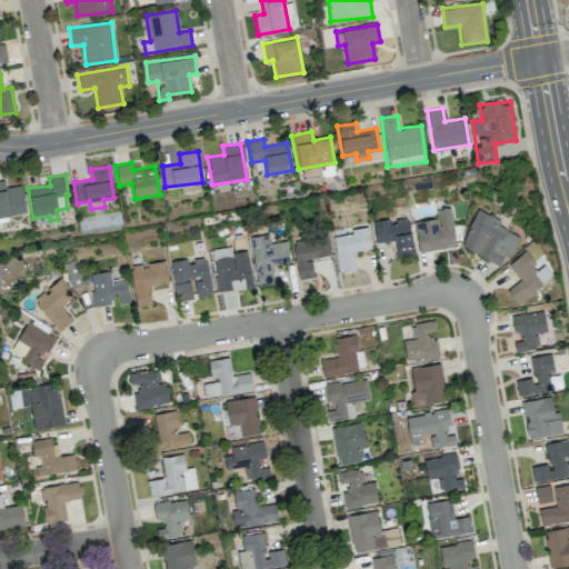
[(0,180),(0,216),(26,212),(21,185),(6,188),(5,180),(0,180)]
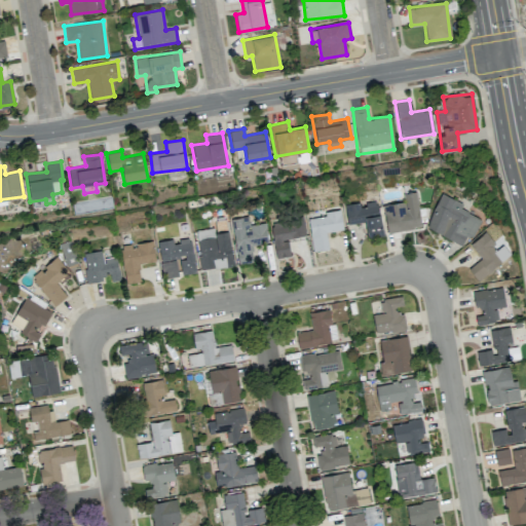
[(404,202),(382,205),(386,232),(421,227),(416,192),(403,194),(404,202)]
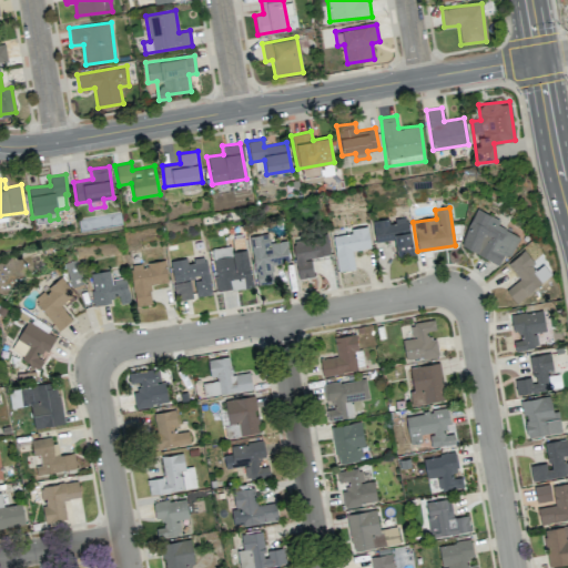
[(500,221),(476,210),(459,246),(498,264),(504,254),(510,256),(519,236),(497,226),(500,221)]
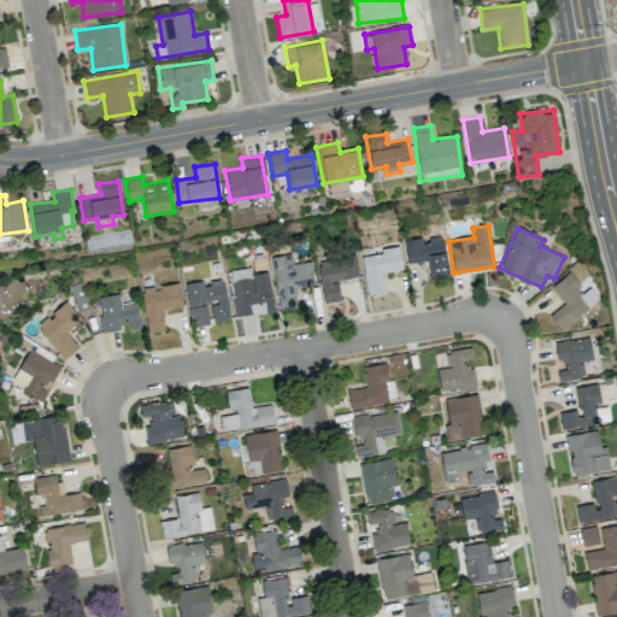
[(407,263),(429,260),(432,278),(448,276),(444,238),(422,240),(422,238),(404,240),(407,263)]
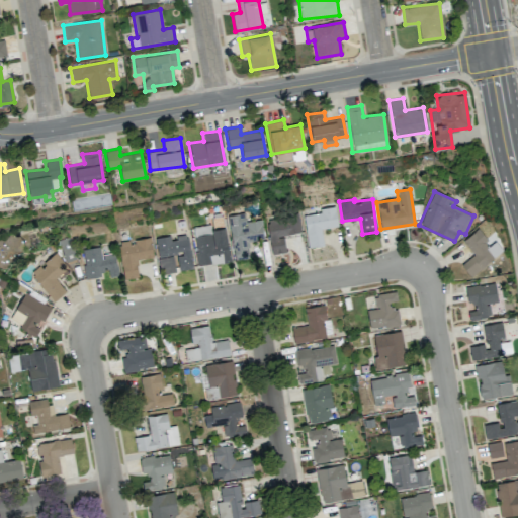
[(304,216),(308,248),(323,245),(321,229),(338,227),(335,206),(320,208),(320,212),(304,216)]
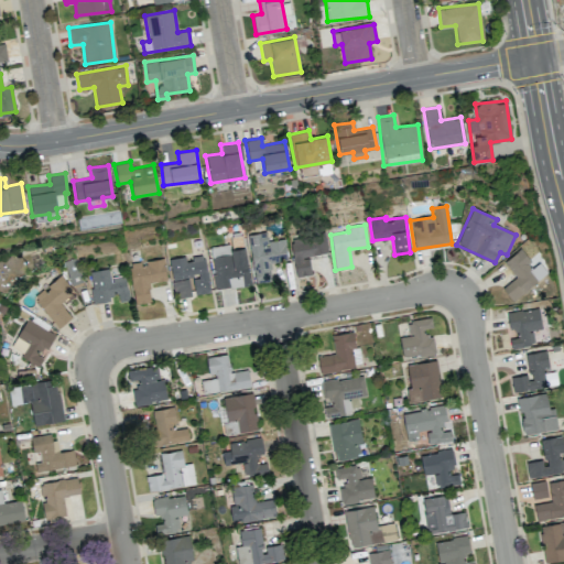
[(284,239),(268,241),(266,232),(248,235),(256,283),(272,281),(269,263),(288,260),(284,239)]
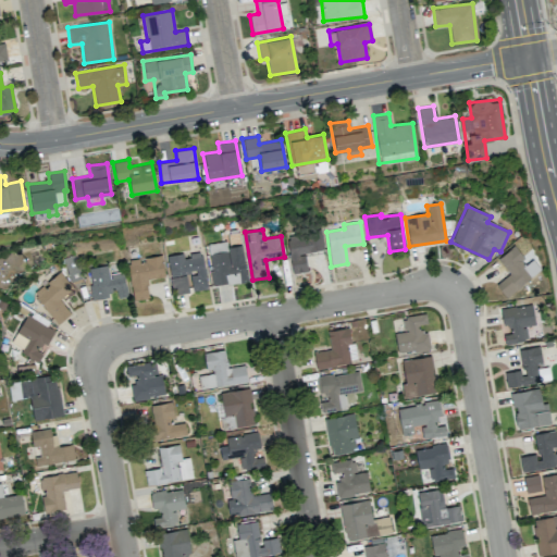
[(308,271),(304,254),(323,249),(320,230),(285,237),(293,274),(308,271)]
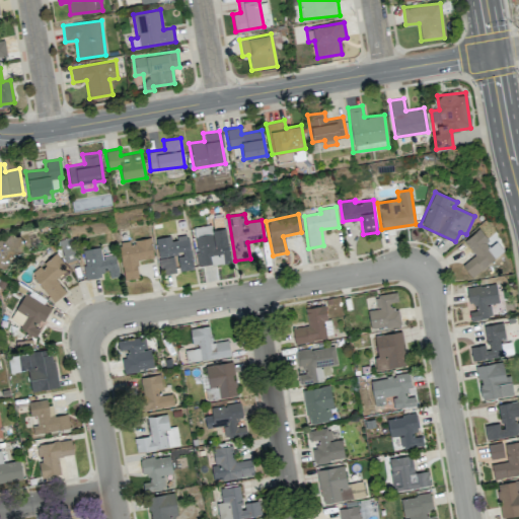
[(225,228),(212,230),(211,225),(193,228),(199,267),(230,262),(225,228)]
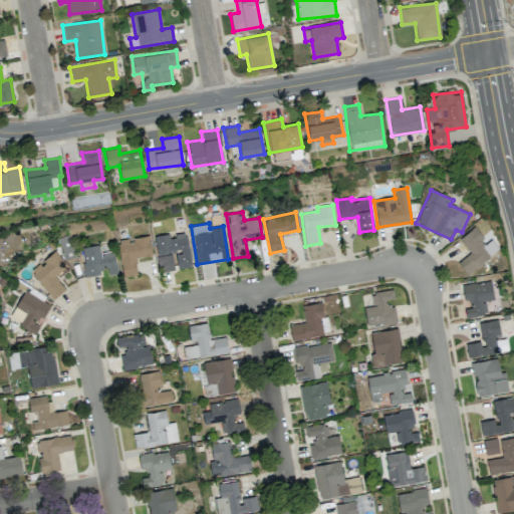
[(458,240),(469,253),(458,263),(467,274),(499,249),(491,240),(486,243),(474,227),(458,240)]
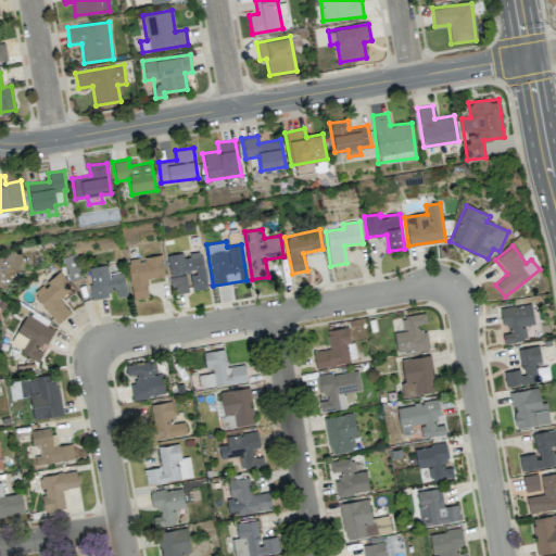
[(167,256),(172,292),(188,290),(186,274),(190,273),(192,290),(206,288),(201,251),(189,253),(190,253),(167,256)]
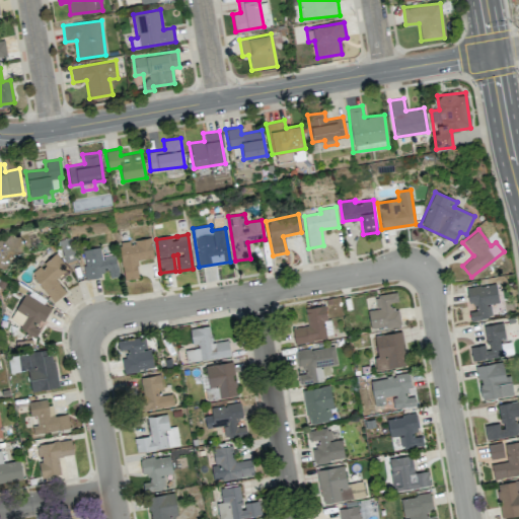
[(119,243),(123,280),(138,278),(136,261),(153,258),(150,238),(133,240),(133,241),(119,243)]
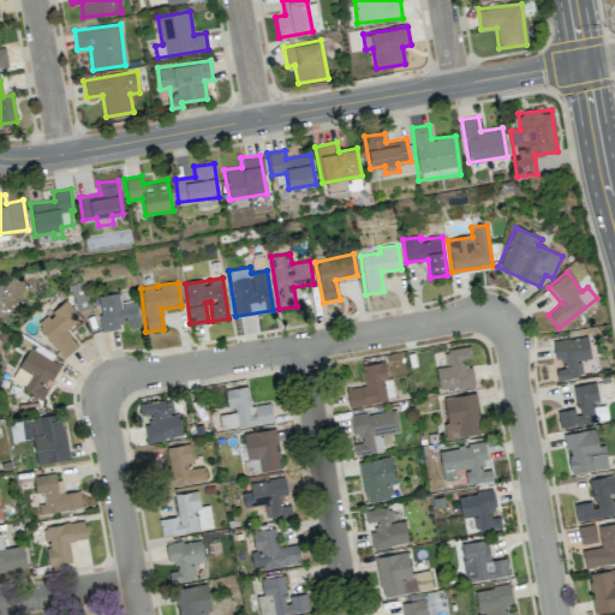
[(129,329),(141,328),(136,300),(120,303),(118,293),(96,297),(102,329),(127,324),(129,329)]
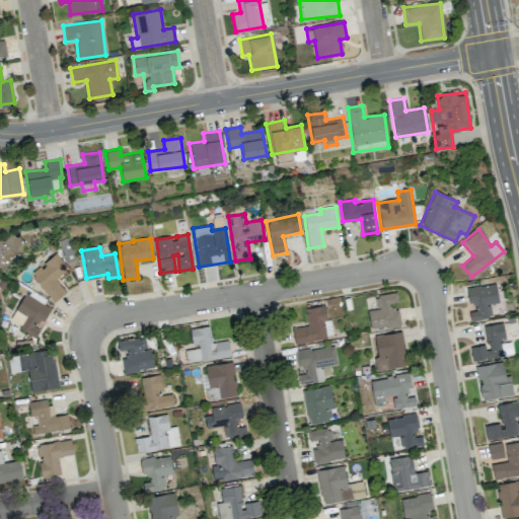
[(29,275),(54,302),(65,292),(56,281),(69,269),(56,253),(40,268),(39,267),(29,275)]
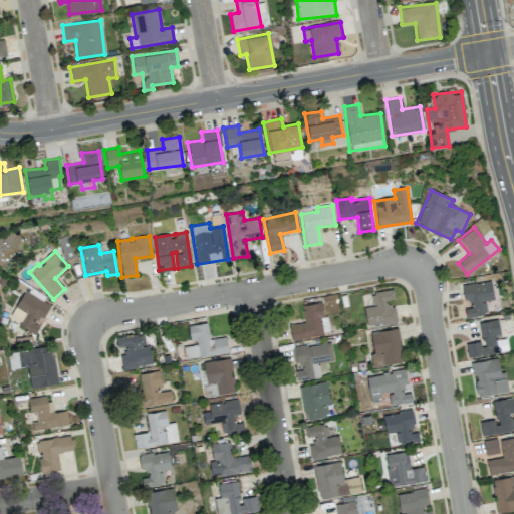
[(494,299),(491,280),(462,285),(465,305),(464,305),(466,317),(487,313),(485,300),(494,299)]
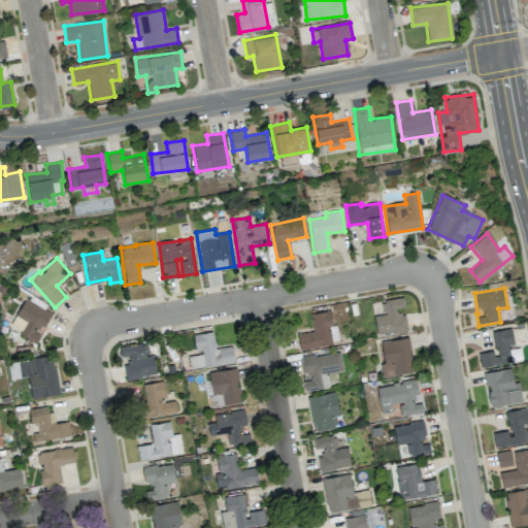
[(373,316),(376,335),(407,330),(404,315),(399,315),(397,308),(404,307),(403,297),(382,300),(384,314),(373,316)]
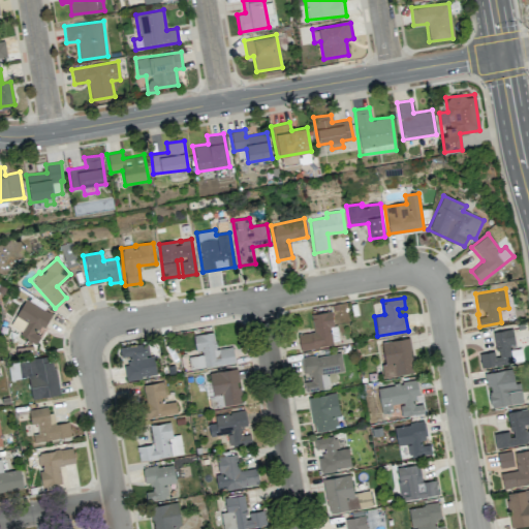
[(51,312),(23,300),(9,330),(37,342),(51,312)]
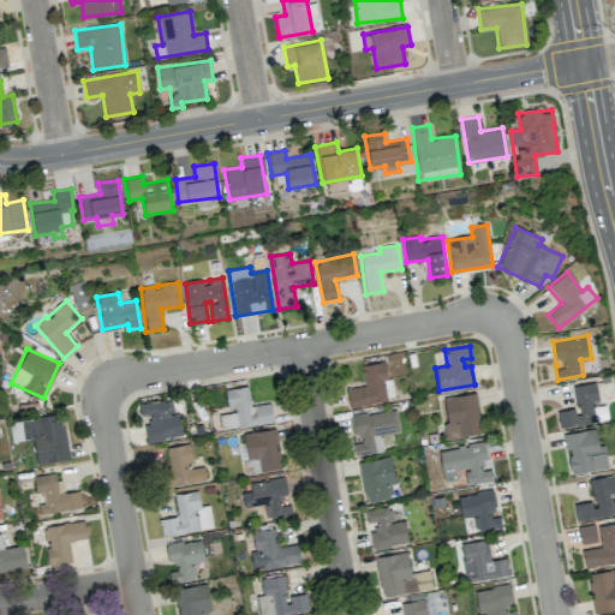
[(348,405),(392,400),(387,362),(362,365),(364,386),(346,388),(348,405)]
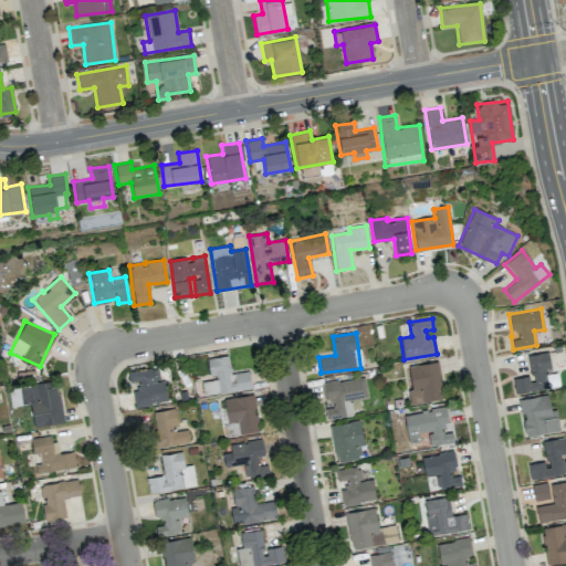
[(514,394),(556,387),(554,370),(551,370),(548,352),(527,355),(530,376),(512,378),(514,394)]
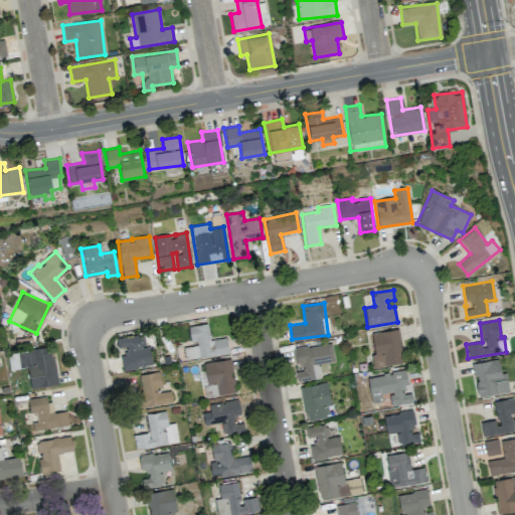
[(188,326),(191,345),(183,346),(185,359),(228,353),(226,337),(210,339),(207,323),(188,326)]
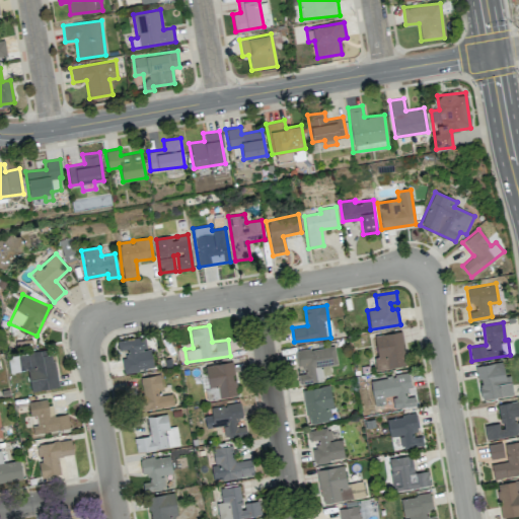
[(375,370),(405,366),(401,331),(374,335),(377,357),(374,358),(375,370)]
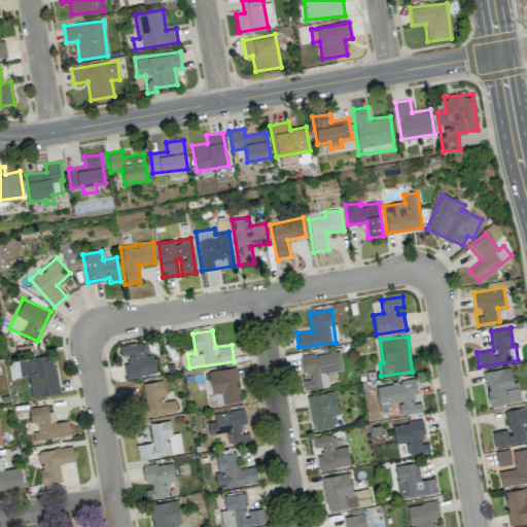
[(152,354),(148,354),(146,342),(118,346),(120,359),(123,358),(126,379),(155,374),(152,354)]
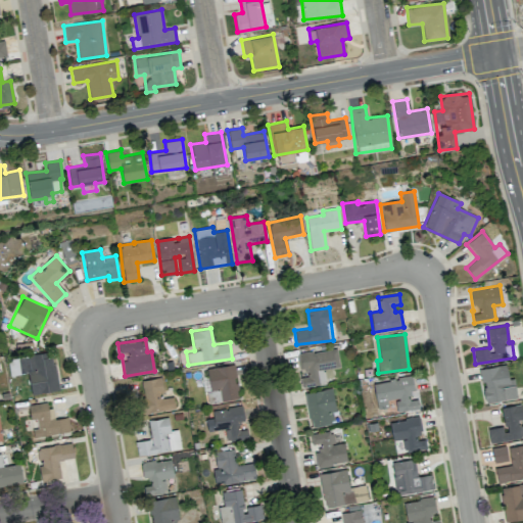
[(298,353),(301,376),(298,376),(300,386),(333,380),(331,369),(339,368),(336,347),(298,353)]
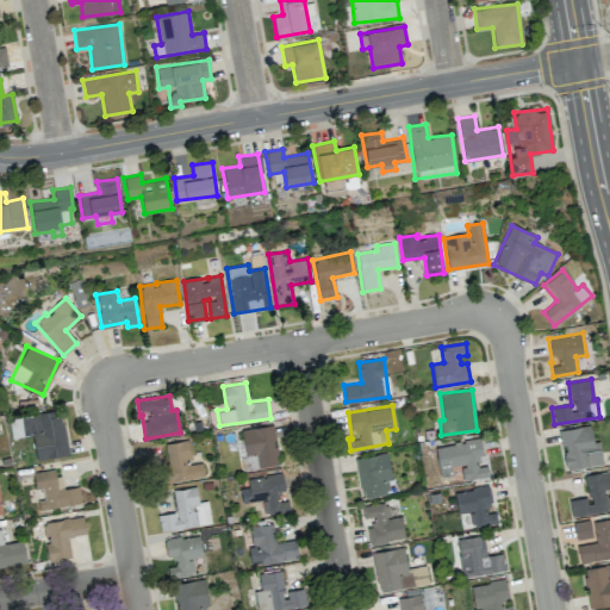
[(32,434),(37,460),(68,455),(61,410),(29,415),(32,434)]
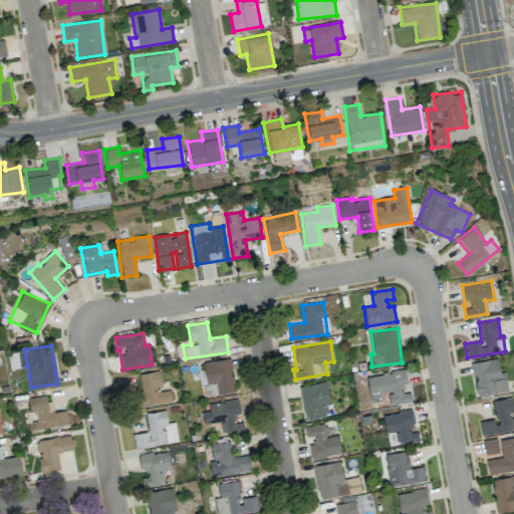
[(206,384),(215,382),(216,394),(234,392),(230,358),(203,361),(206,384)]
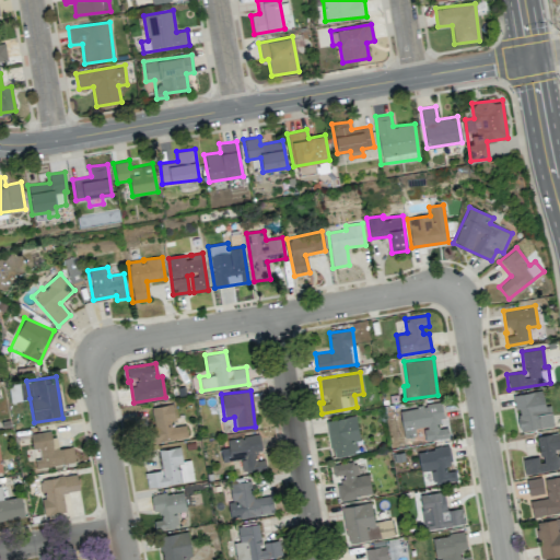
[(552,427),(550,405),(544,405),(543,391),(514,394),(517,431),(552,427)]
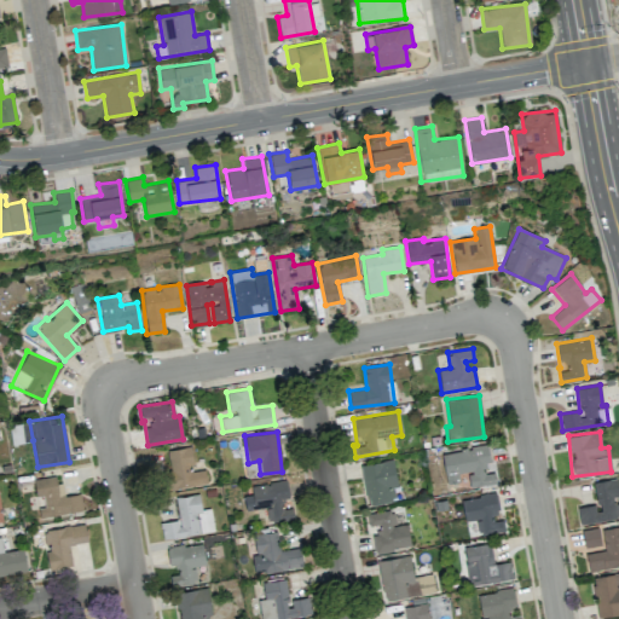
[(207,484),(204,469),(194,472),(190,446),(167,450),(169,469),(166,470),(168,490),(207,484)]
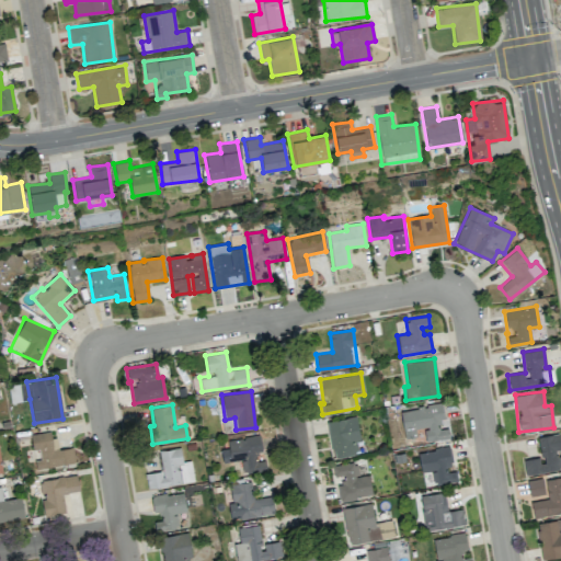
[(400,410),(403,438),(416,437),(415,428),(424,427),(426,442),(449,438),(448,427),(444,428),(441,404),(400,410)]
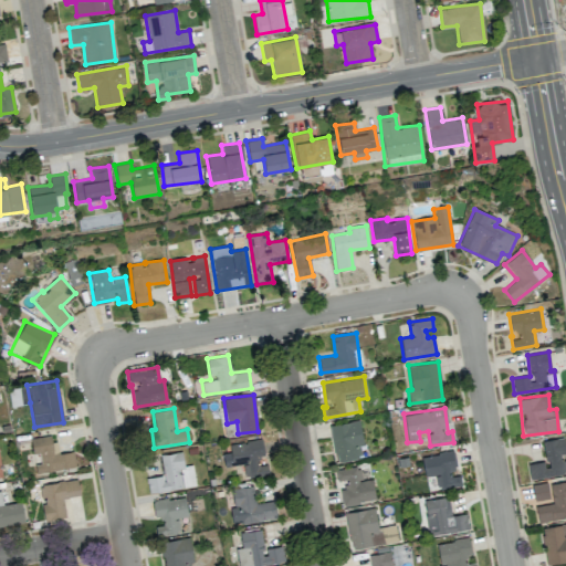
[(329,426),(336,462),(364,457),(357,420),(329,426)]
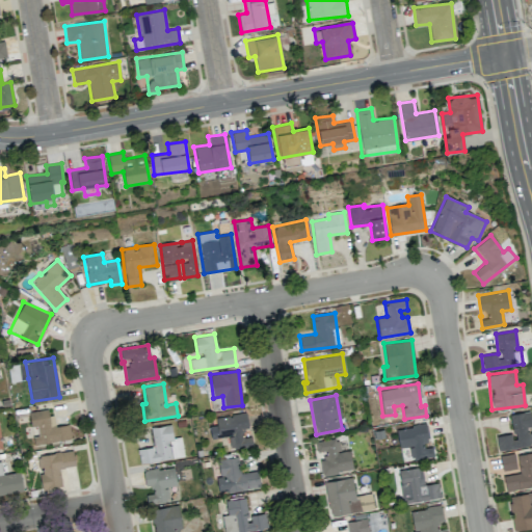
[(29,413),(34,445),(71,439),(69,424),(53,427),(50,408),(29,413)]
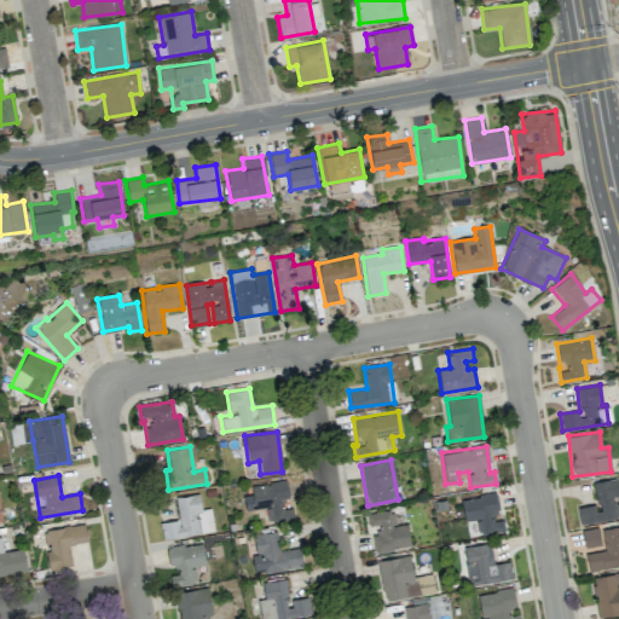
[(579,525),(618,518),(618,505),(618,501),(618,499),(618,498),(615,479),(593,482),(596,503),(577,507),(579,525)]
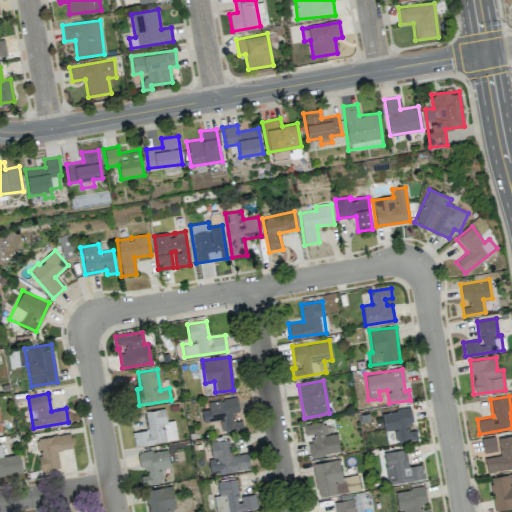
[(207,402),(208,409),(201,410),(203,422),(220,419),(221,432),(242,428),(240,416),(239,416),(236,397),(207,402)]
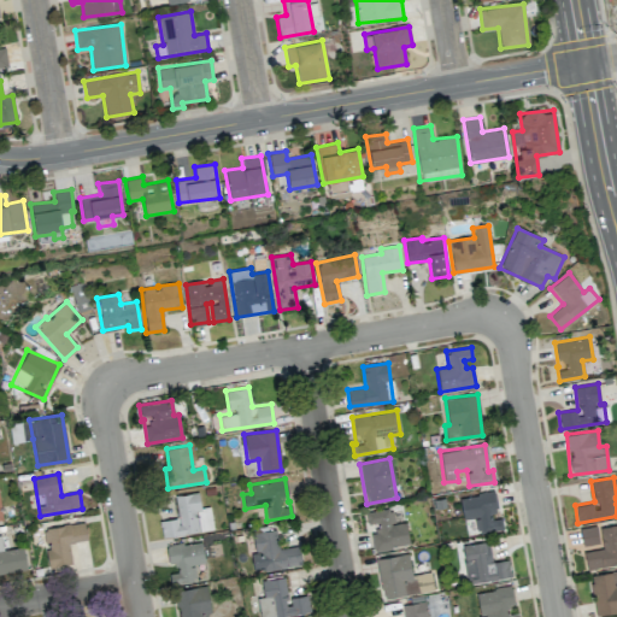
[(213,529),(209,506),(201,507),(198,492),(175,497),(178,518),(159,521),(163,539),(213,529)]
